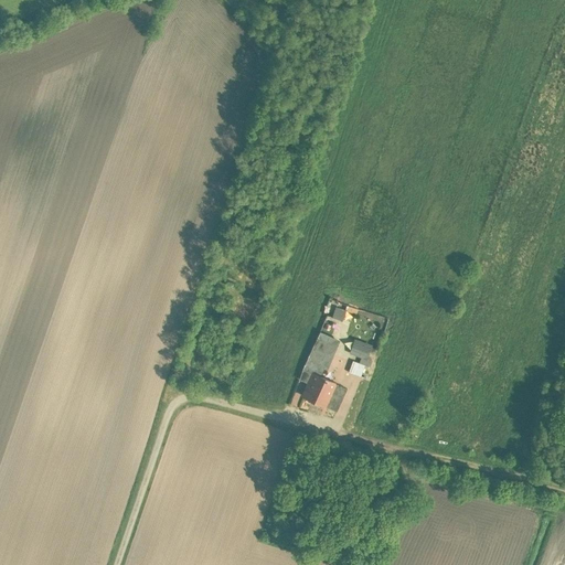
[(336,307),(331,318),(341,321),(345,311),(336,307)]
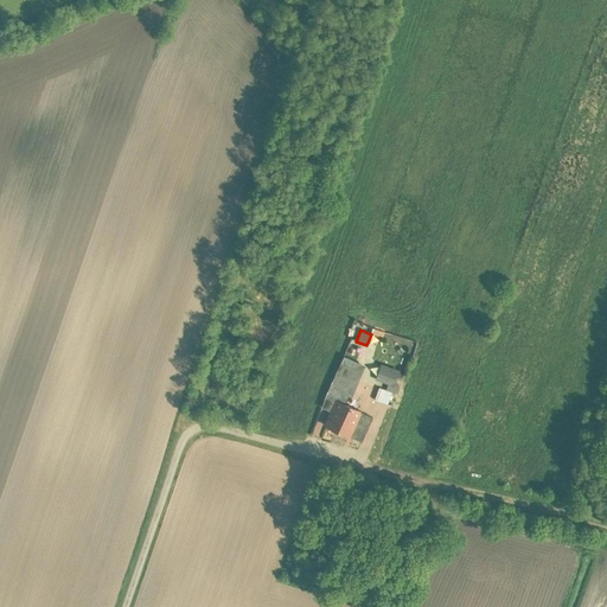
[(320,409),(328,413),(334,401),(343,406),(347,395),(352,396),(364,366),(343,357),(325,396),(320,409)]
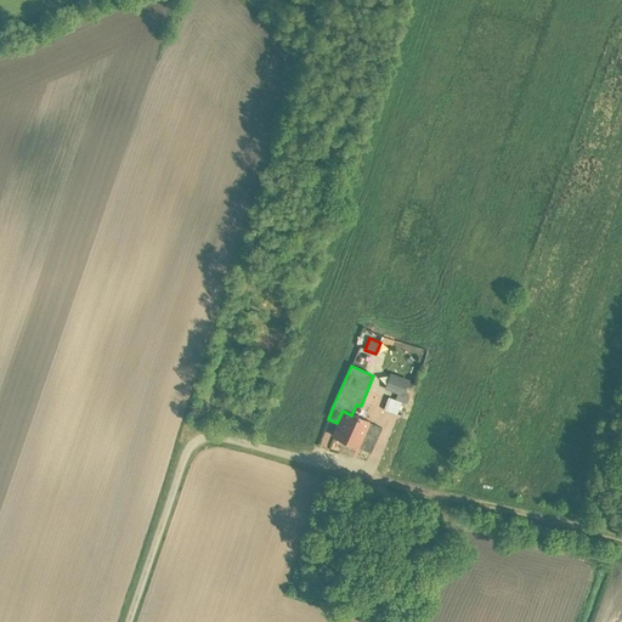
[(384,389),(397,394),(395,400),(388,397),(383,410),(397,414),(410,380),(389,373),(384,389)]
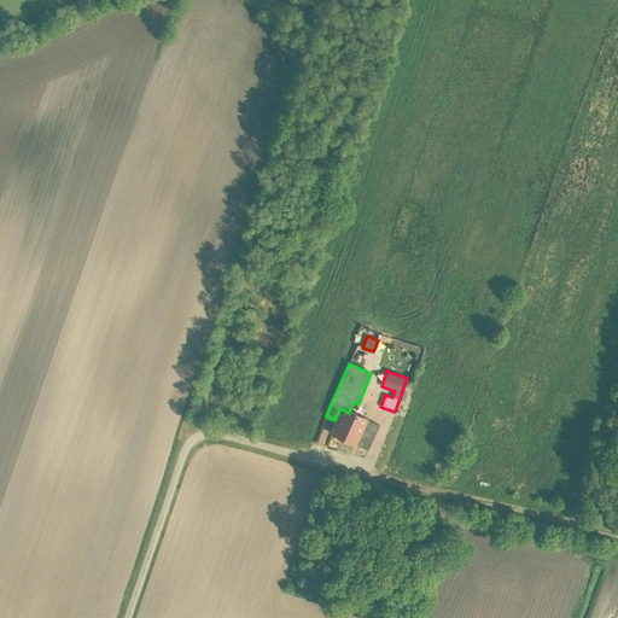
[(349,413),(340,408),(334,420),(327,436),(355,448),(356,447),(367,421),(349,413)]
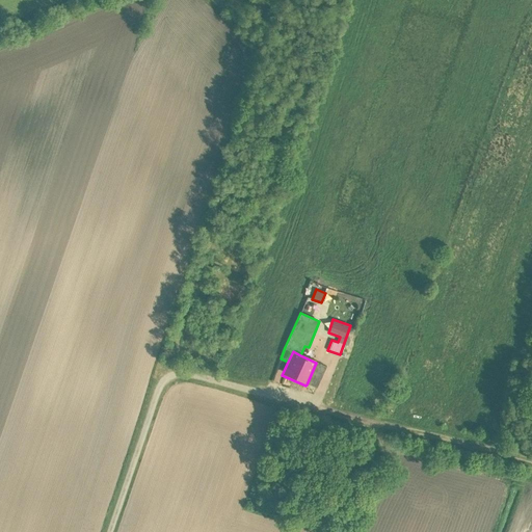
[(326,367),(316,363),(307,384),(316,389),(326,367)]
